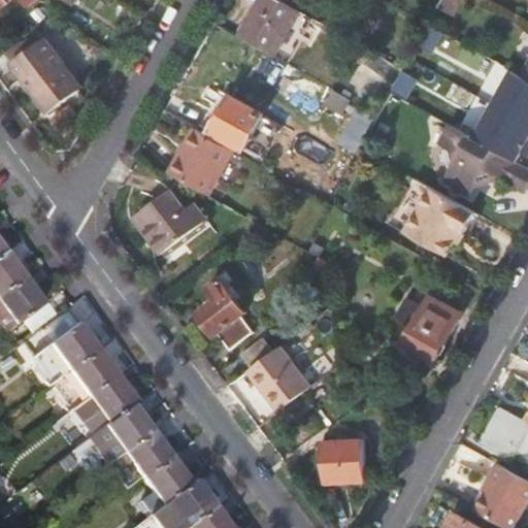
[(279,0),(265,0),(243,38),(277,58),(303,13),(279,0)]
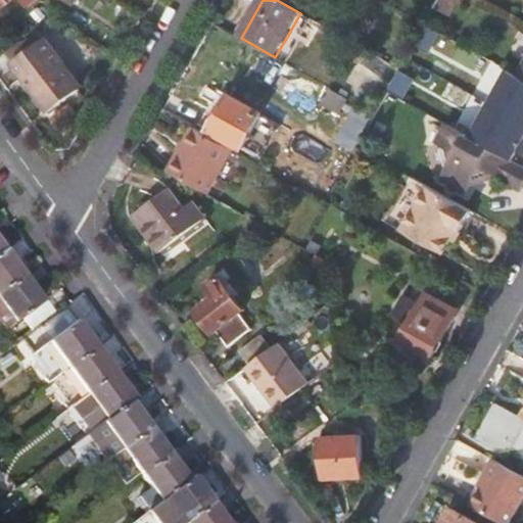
[(449,14),(458,0),(440,0),(436,6),(449,14)]
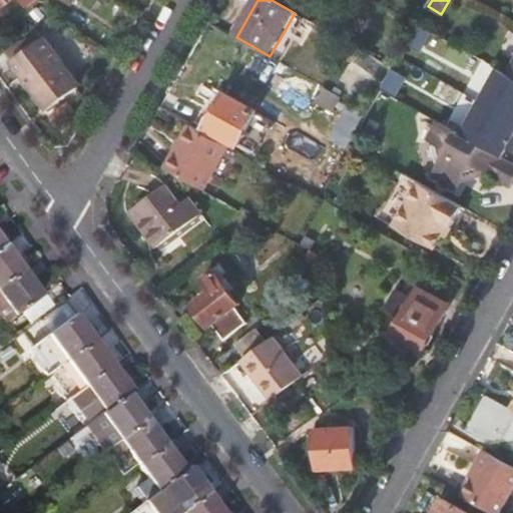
[(46,38),(14,62),(49,108),(78,88),(61,64),(63,62),(46,38)]
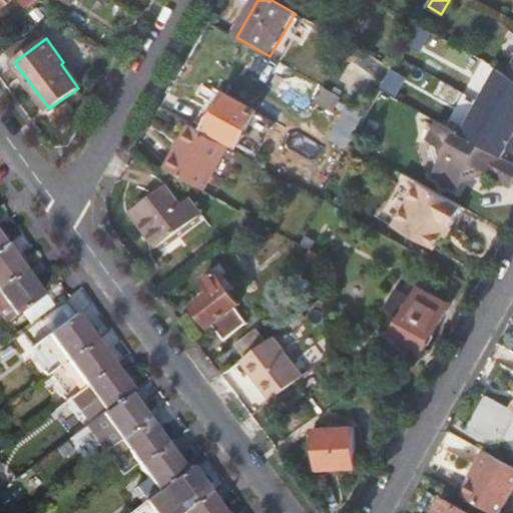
[(512,76),(509,75),(499,69),(480,102),(512,120),(512,76)]
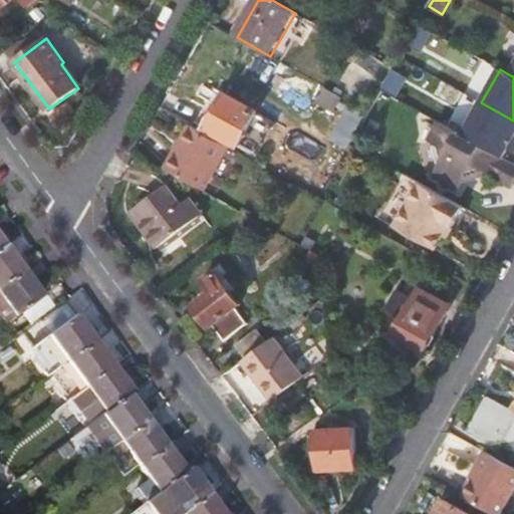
[(227,93),(207,129),(247,151),(264,121),(257,118),(260,112),(227,93)]
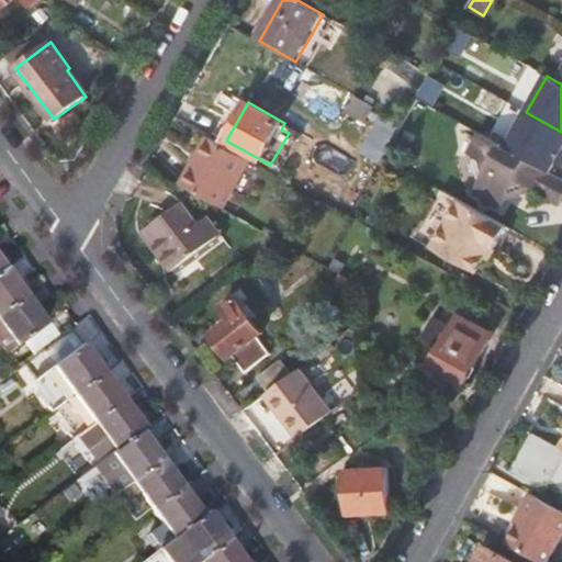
[(561,152),(561,132),(526,112),(505,148),(549,172),(554,163),(561,152)]
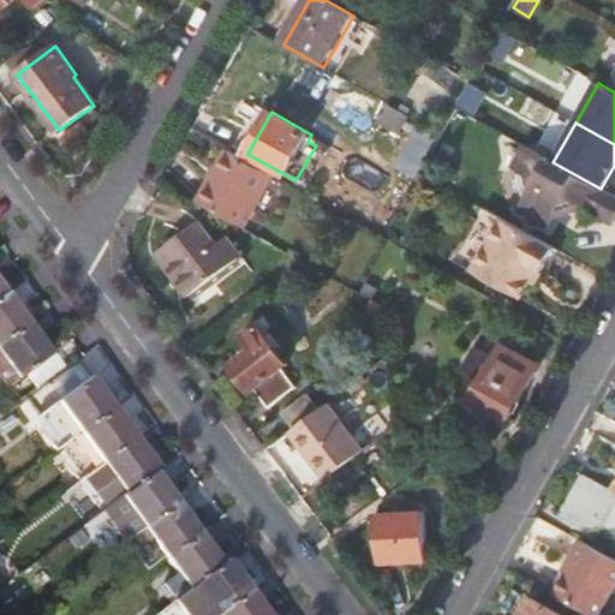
[(342,154),(350,142),(339,136),(333,147),(342,154)]
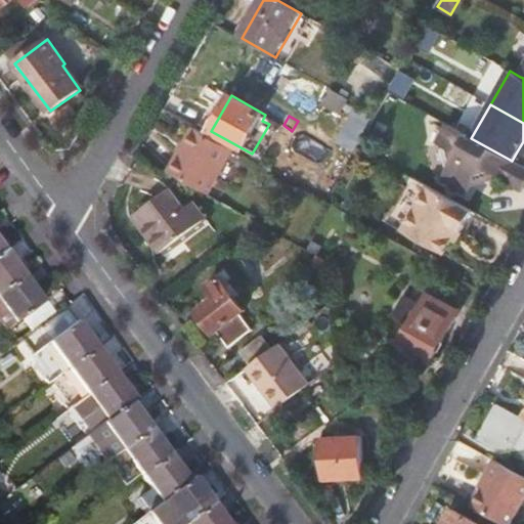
[(471,138),(446,125),(436,143),(442,146),(449,163),(440,180),(466,193),(470,186),(469,181),(474,179),(478,181),(489,178),(491,174),(521,191),(523,186),(523,168),(512,161),(471,138)]
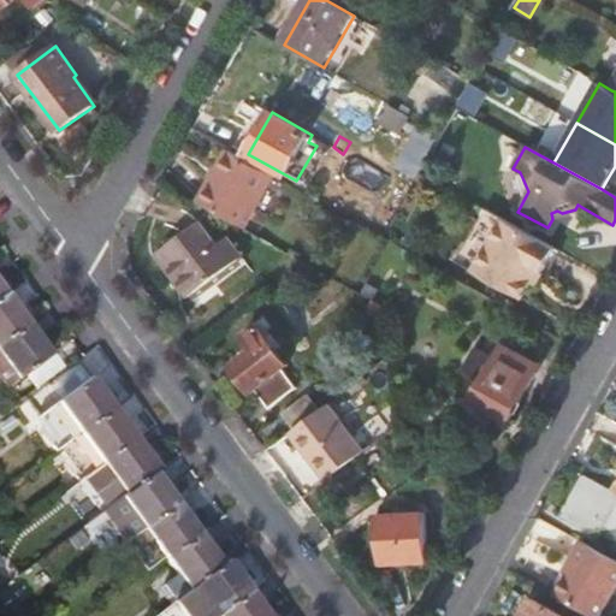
[(244,230),(274,178),(229,152),(199,205),(244,230)]
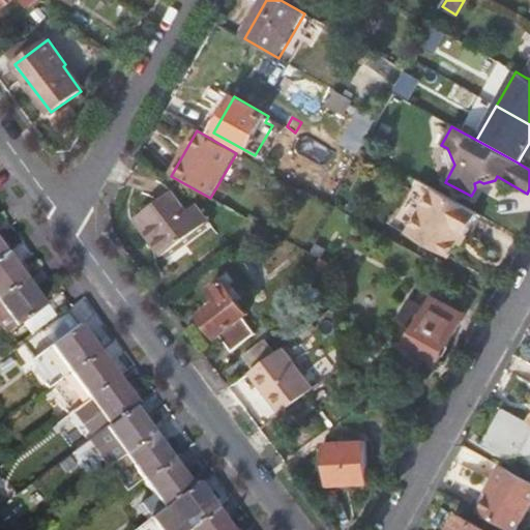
[(291,157),(300,142),(281,131),(272,146),(291,157)]
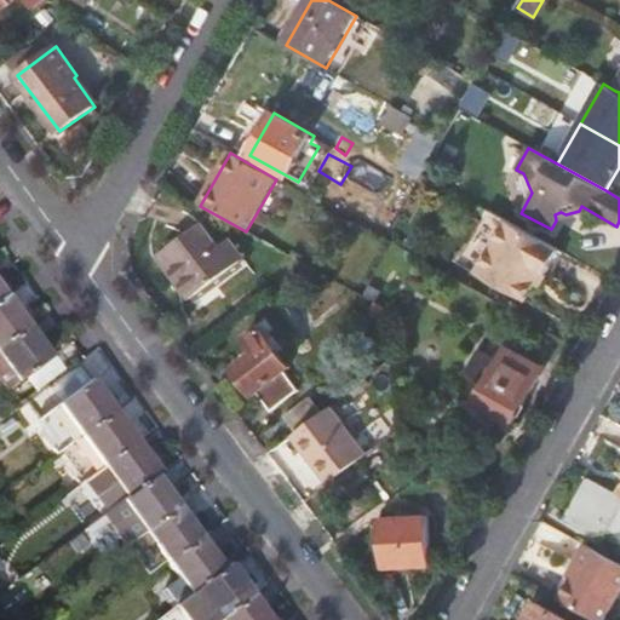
[(546,275),(560,251),(507,222),(489,212),(459,264),(477,275),(526,302),(541,273),(546,275)]
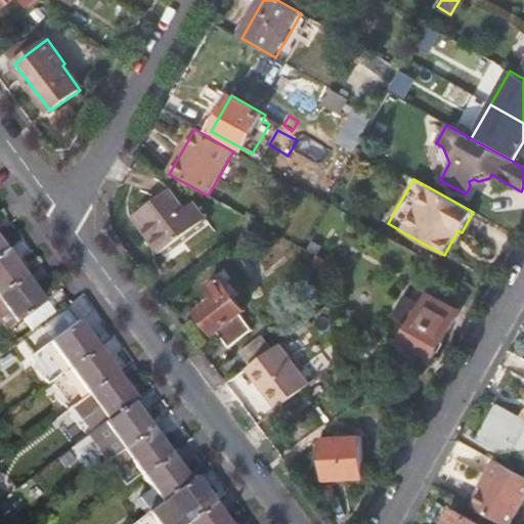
[(143,231),(160,254),(206,220),(194,204),(185,210),(171,190),(137,216),(145,229),(143,231)]
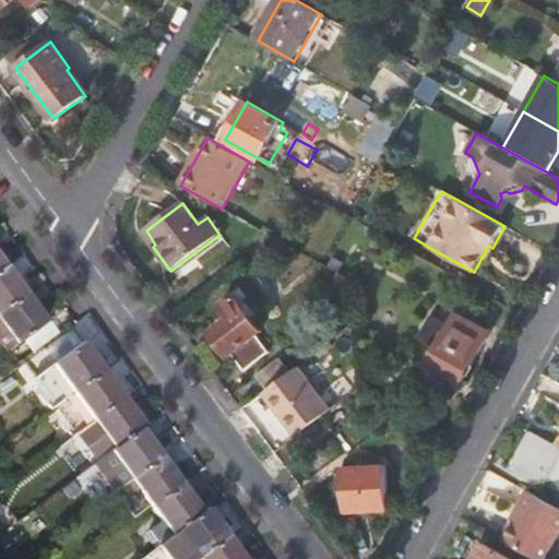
[(0,268),(0,310),(24,294),(3,266),(0,268)]
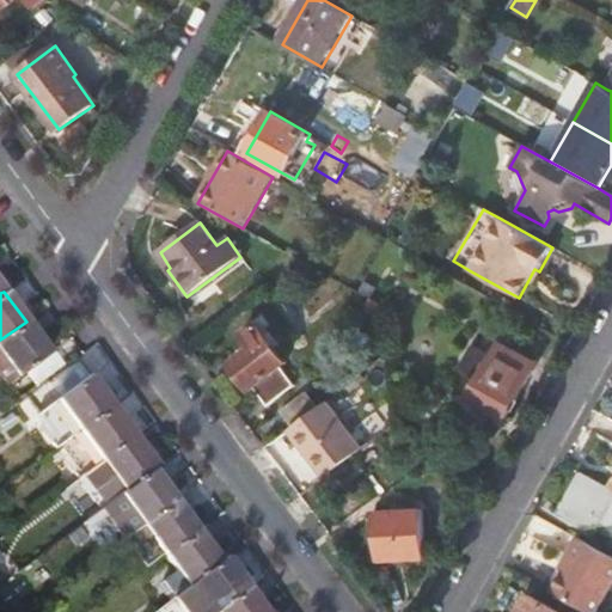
[(276,330),(267,316),(244,332),(254,347),(232,362),(250,386),(254,384),(269,405),(295,386),(281,367),(285,365),(264,338),(276,330)]
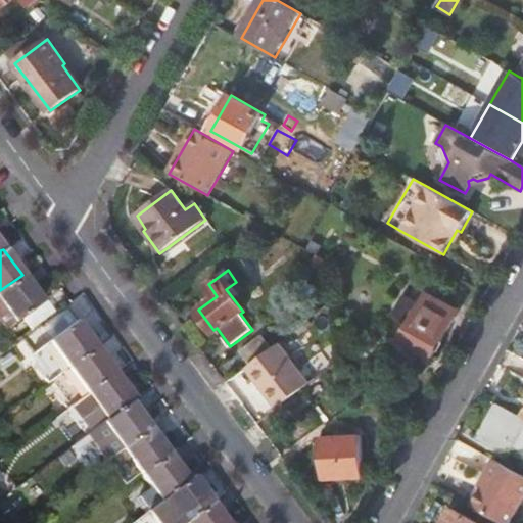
[(41,299),(22,275),(0,290),(0,303),(13,322),(41,299)]
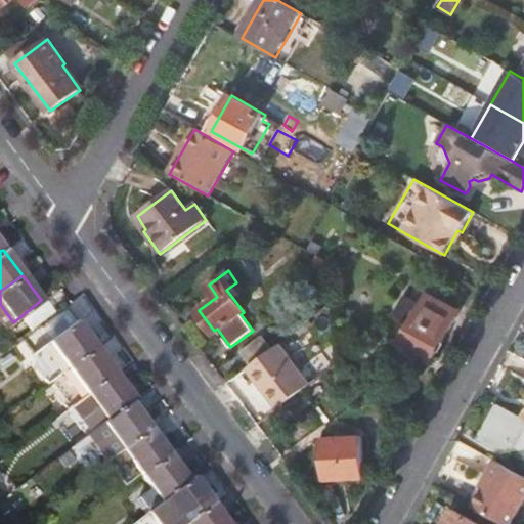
[(403,297),(392,316),(410,326),(403,339),(434,356),(462,309),(430,291),(422,307),(403,297)]
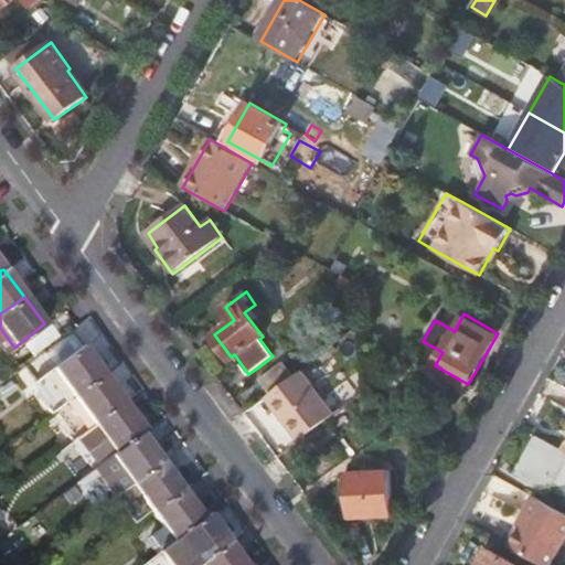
[(52,368),(73,397),(103,375),(81,345),(52,368)]
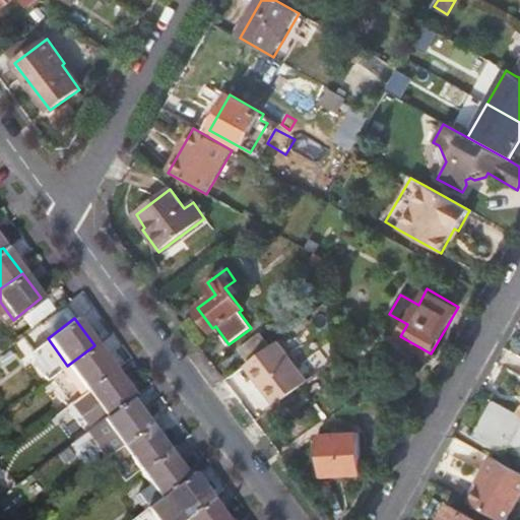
[(238,349),(247,362),(268,346),(260,334),(238,349)]
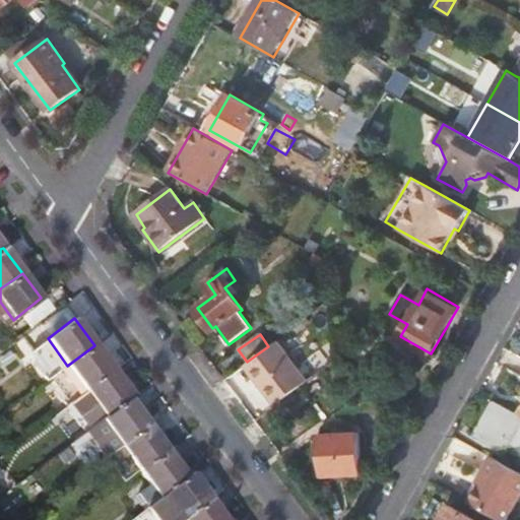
[(30,352),(50,379),(67,366),(48,338),(30,352)]
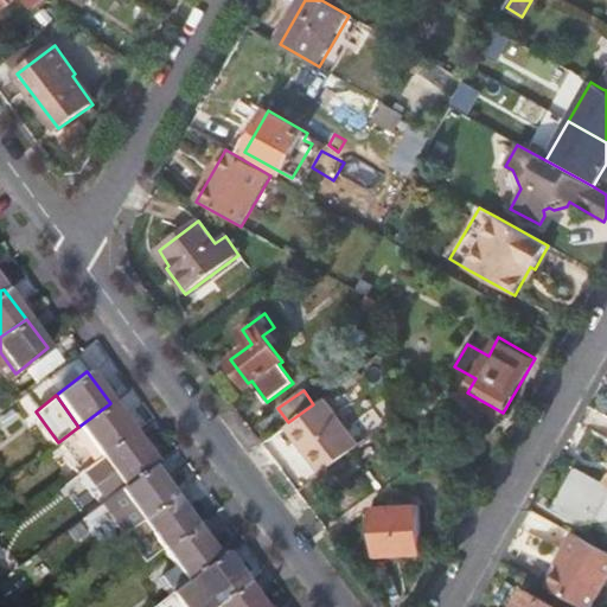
[(285,425),(319,472),(347,452),(356,446),(320,398),(313,404),(288,422),(285,425)]
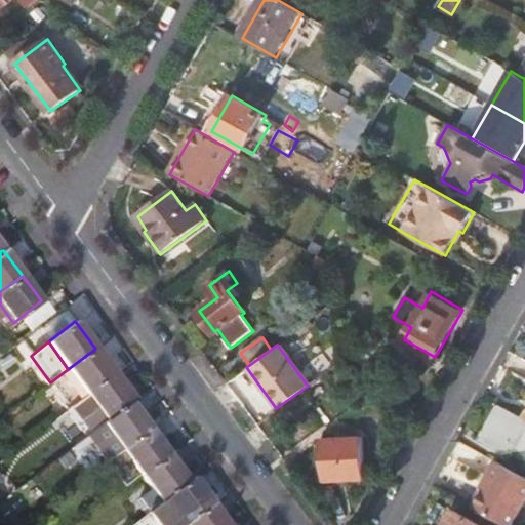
[(68,369),(88,396),(115,375),(95,349),(68,369)]
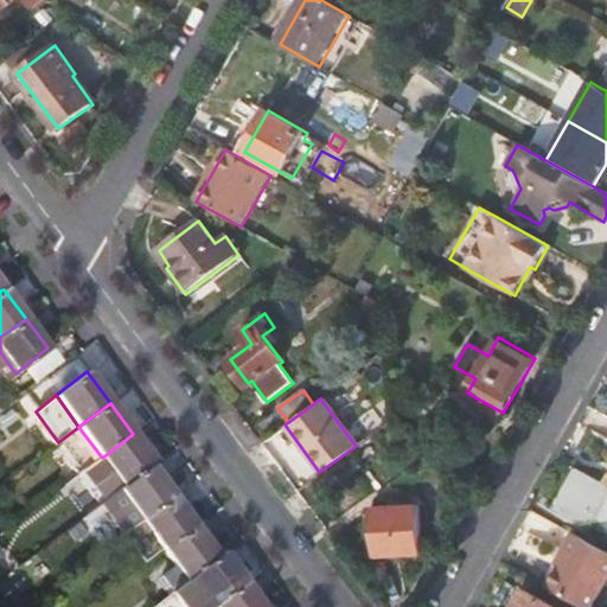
[(102,458),(125,487),(153,466),(157,464),(133,434),(102,458)]
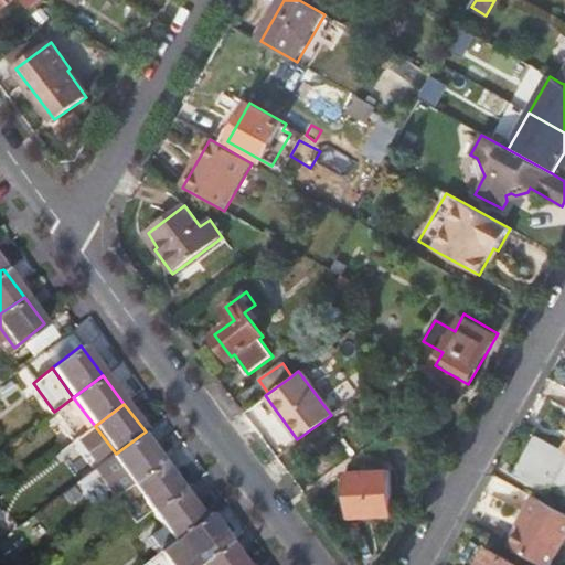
[(334,436),(323,420),(297,439),(294,441),(305,457),(334,436)]
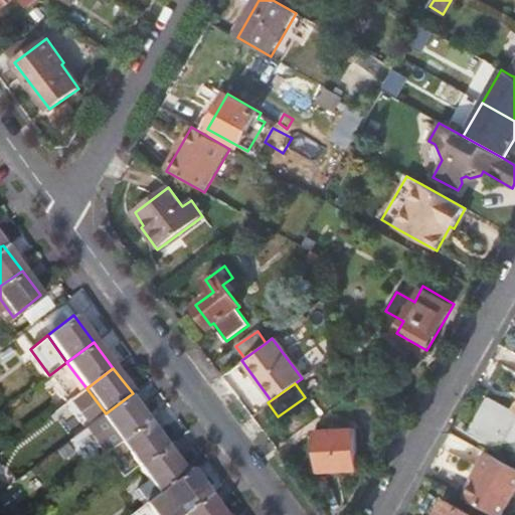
[(103,455),(148,420),(130,395),(106,413),(101,416),(83,430),(103,455)]
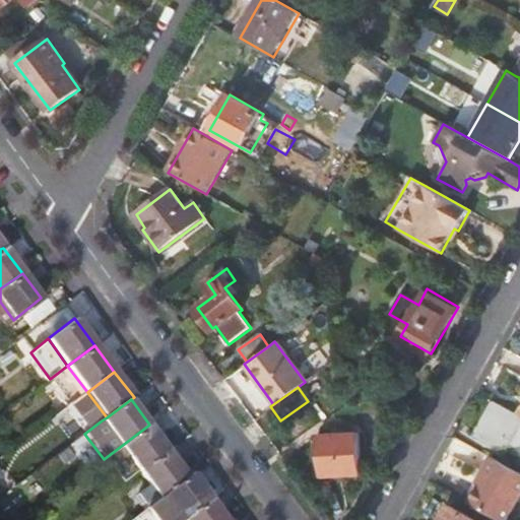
[(519,454),(519,413),(499,402),(479,437),(506,452),(509,448),(519,454)]
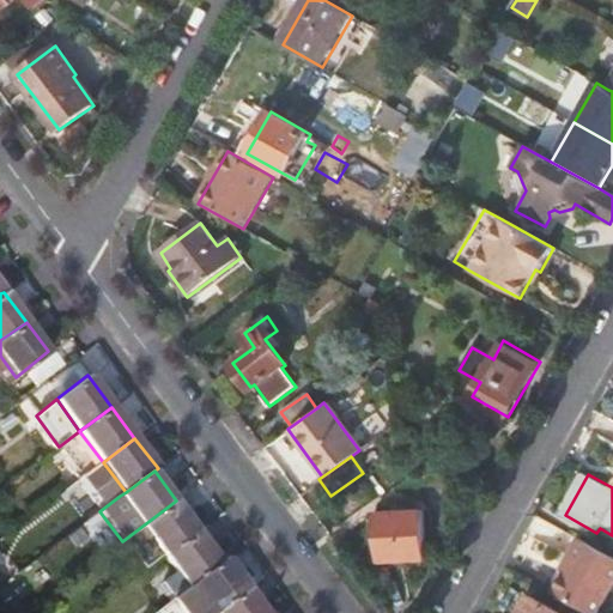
[(145,572),(165,557),(200,532),(176,501),(122,541),(145,572)]
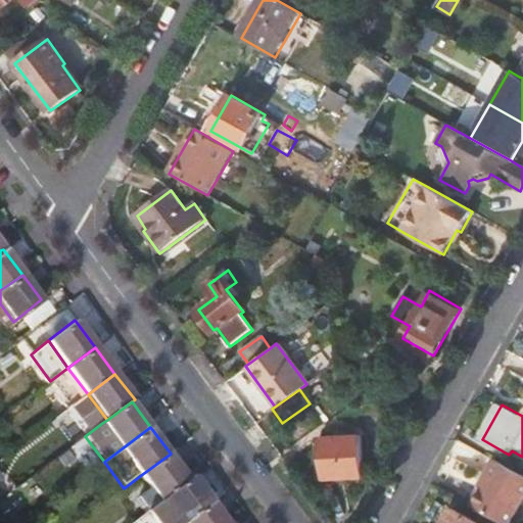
[(362,479),(358,438),(319,440),(322,481),(362,479)]
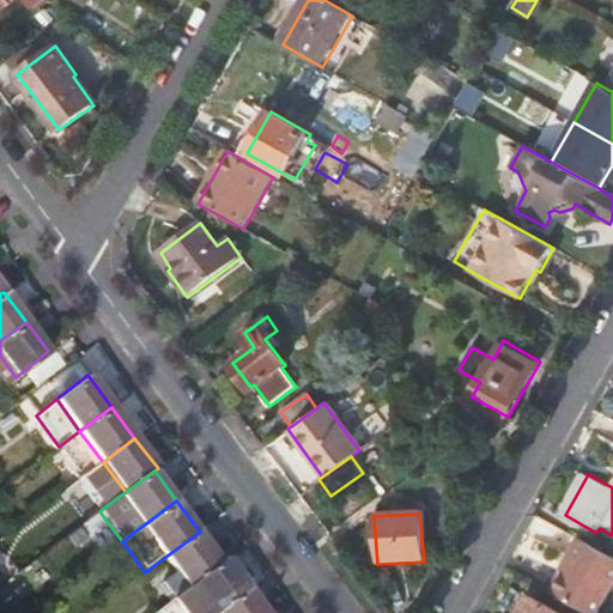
[(165,557),(188,587),(193,583),(222,562),(200,532),(165,557)]
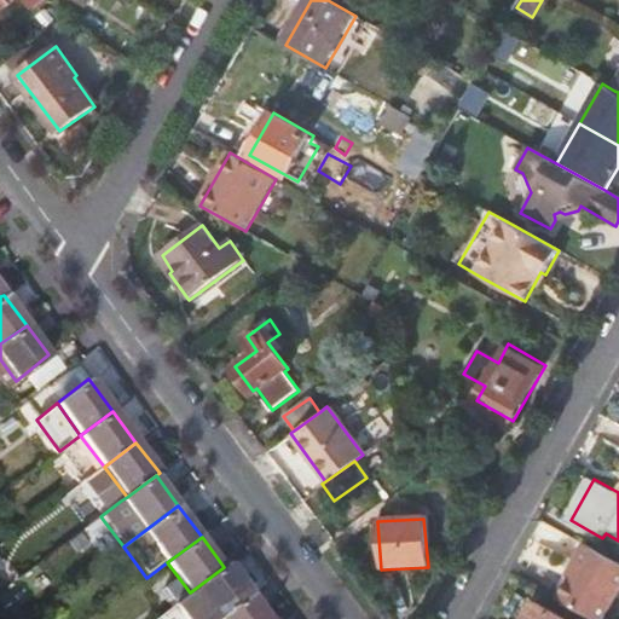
[(601,618),(618,588),(618,563),(583,543),(572,563),(577,566),(557,599),(593,618),(601,618)]
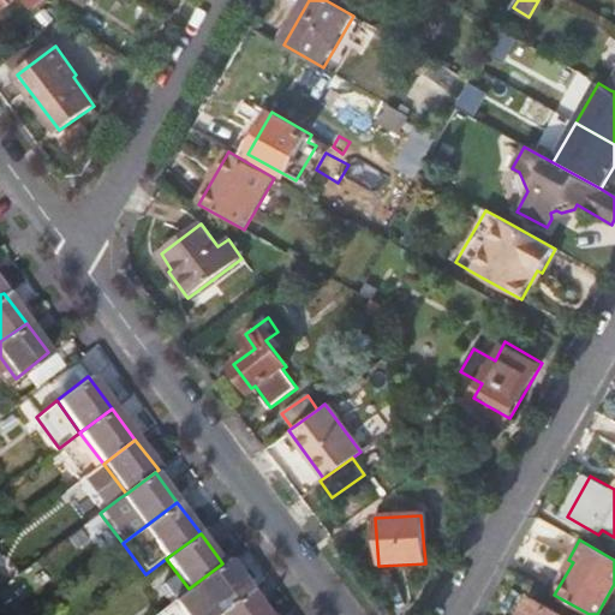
[(193,585),(216,614),(250,591),(227,560),(222,563),(193,585)]
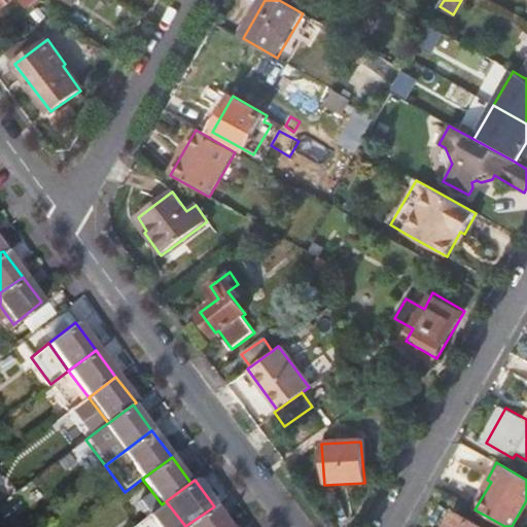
[(185,526),(229,526),(214,506),(185,526)]
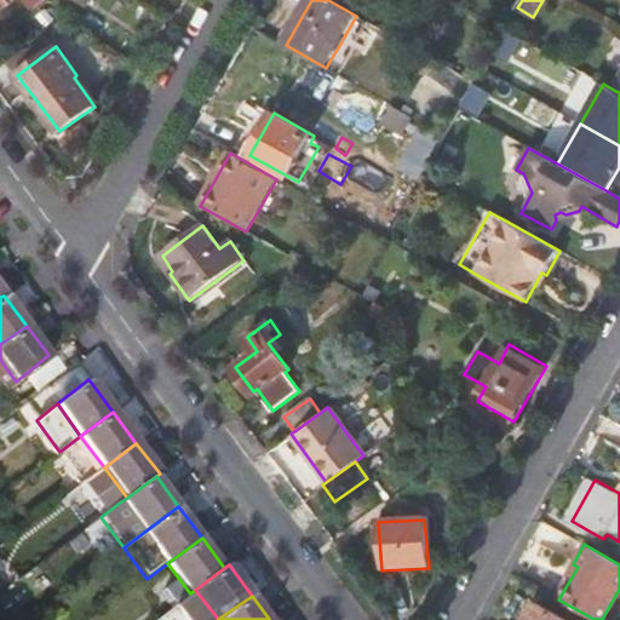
[(561,619),(533,604),(524,619),(561,619)]
